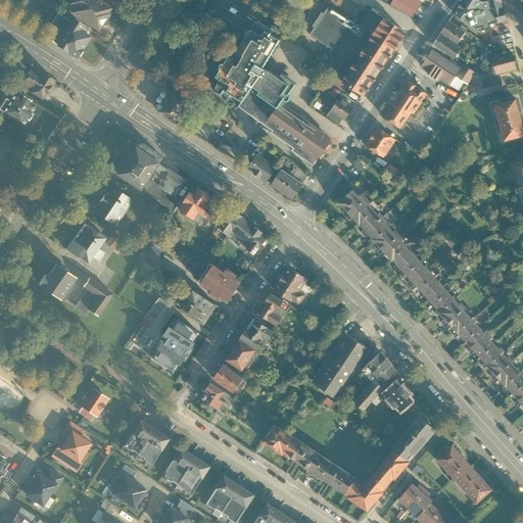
[(110,12),(92,0),(72,0),(63,13),(95,35),(110,12)]
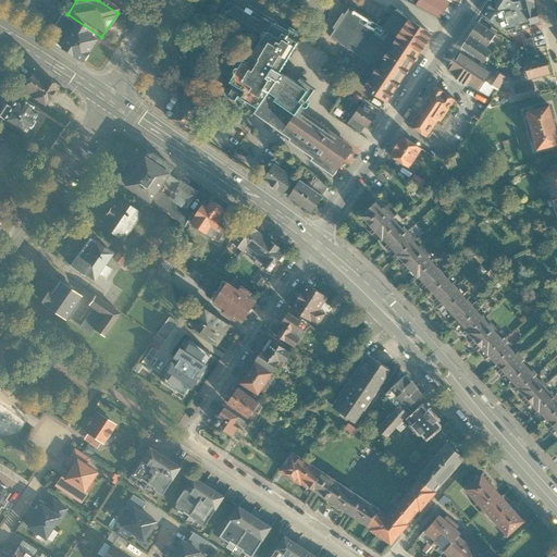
[(123,0),(103,0),(119,9),(123,0)]
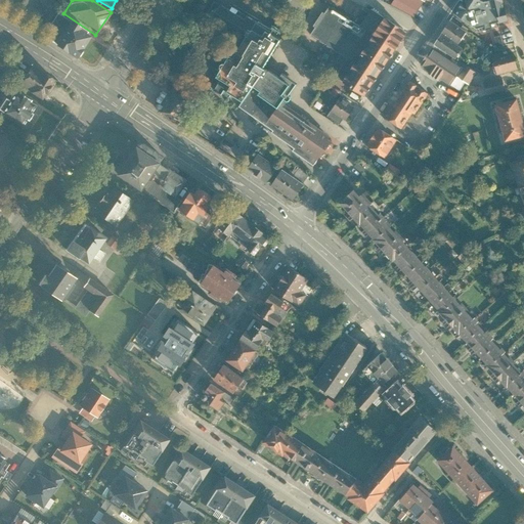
[(415,17),(426,1),(423,0),(397,0),(395,6),(415,17)]
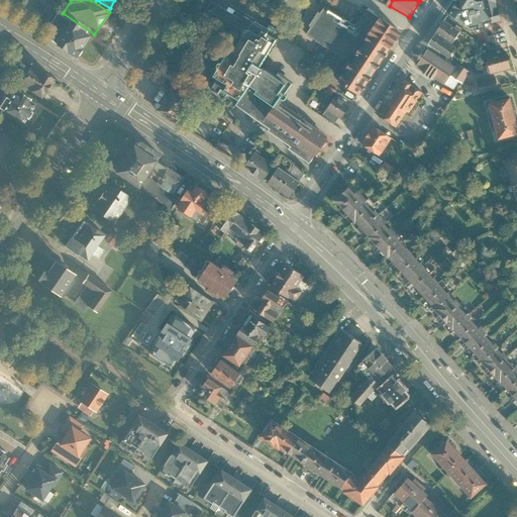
[(457,0),(449,13),(472,27),(472,31),(487,27),(486,24),(502,20),(495,0),(457,0)]
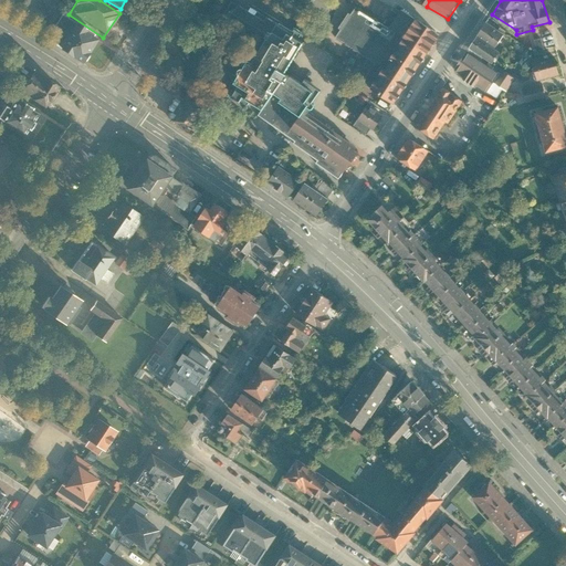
[(291,140),(307,118),(325,92),(306,82),(304,85),(290,76),(305,50),(304,43),(307,38),(306,32),(299,28),(294,35),(269,20),(266,24),(233,3),(222,20),(226,29),(265,51),(252,73),(249,71),(236,92),(239,94),(233,103),(242,108),(243,106),(261,118),(291,140)]
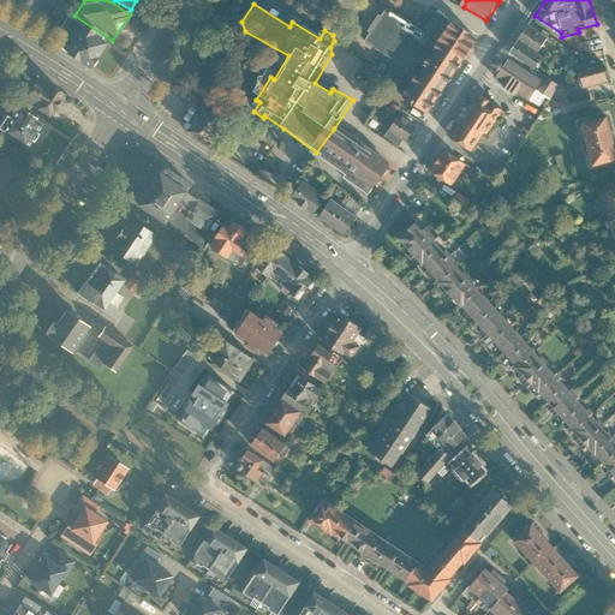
[(429,117),(479,41),(435,12),(424,31),(388,9),(366,41),(400,65),(395,73),(404,78),(394,94),(429,117)]
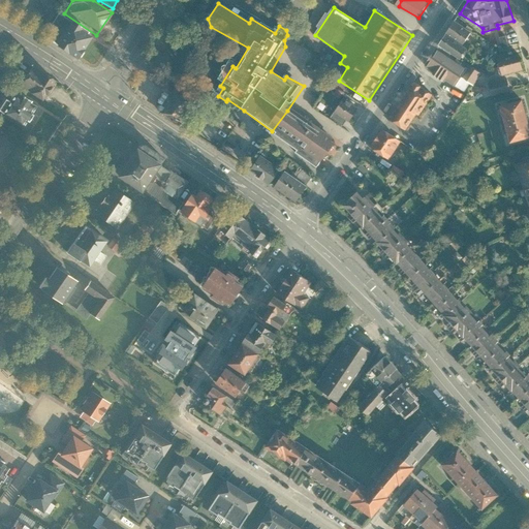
[(41,38),(56,48),(72,23),(58,13),(41,38)]
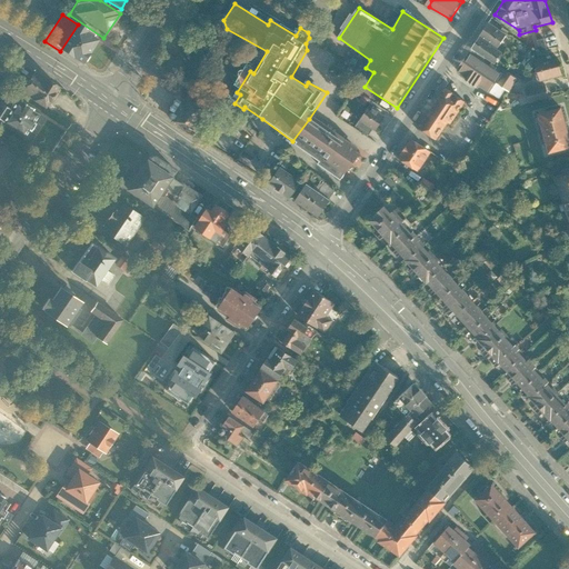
[(99,39),(78,25),(60,51),(81,66),(99,39)]
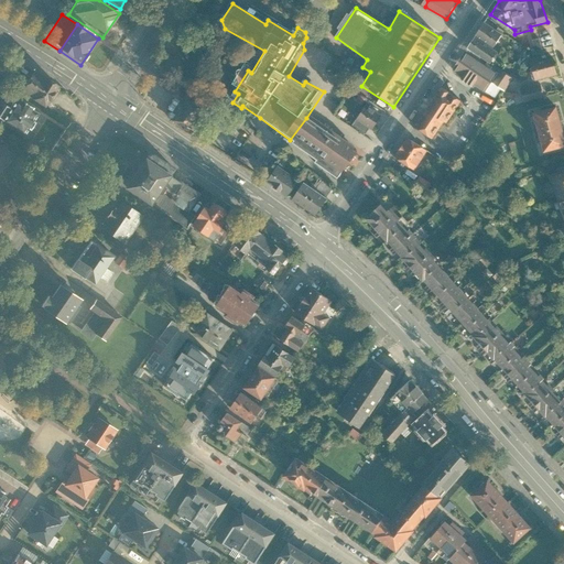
[(527,62),(531,82),(554,76),(550,56),(527,62)]
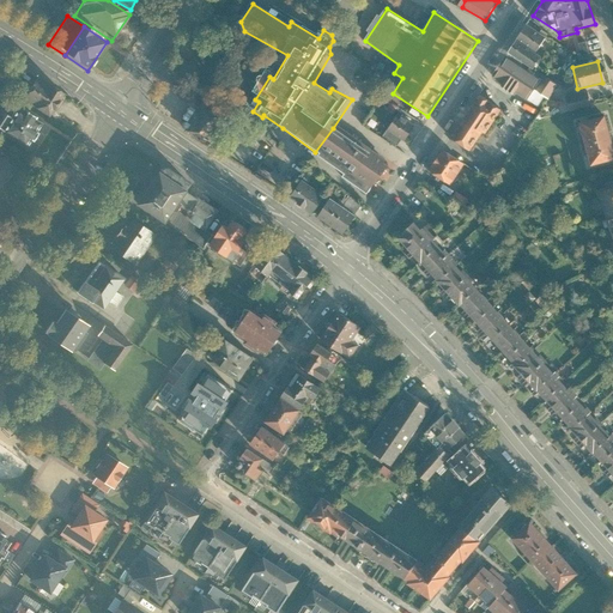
[(52,117),(66,96),(40,78),(25,98),(52,117)]
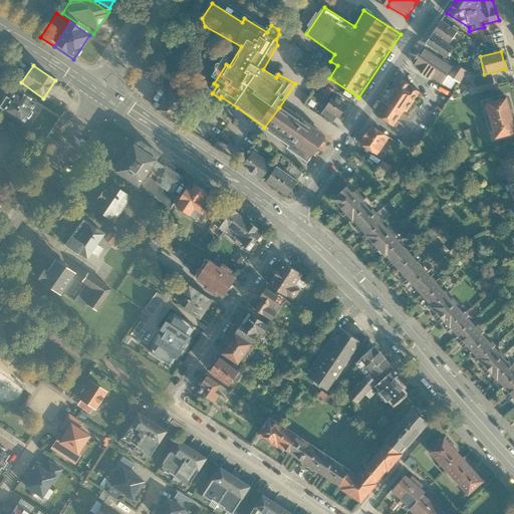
[(378,116),(395,126),(406,109),(407,110),(421,87),(403,77),(378,116)]
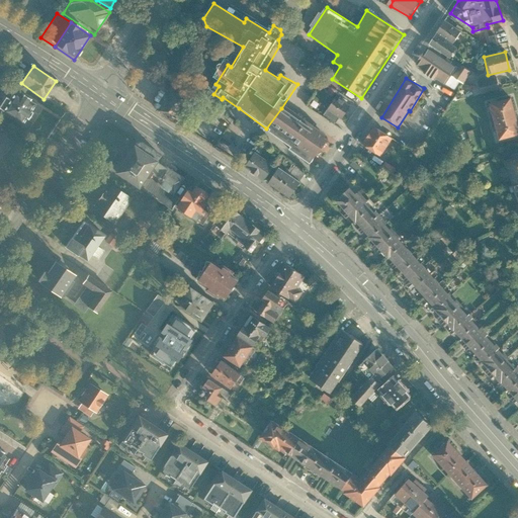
[(479,82),(482,95),(499,91),(496,78),(479,82)]
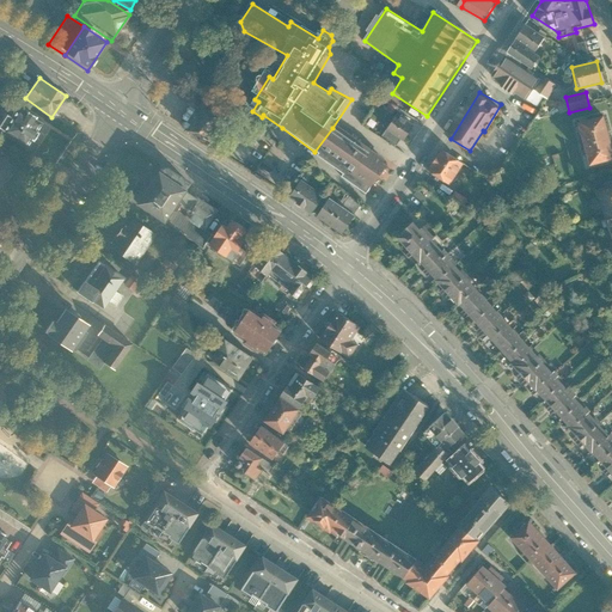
[(208,142),(227,114),(202,98),(201,101),(190,93),(185,102),(190,105),(182,117),(184,127),(208,142)]
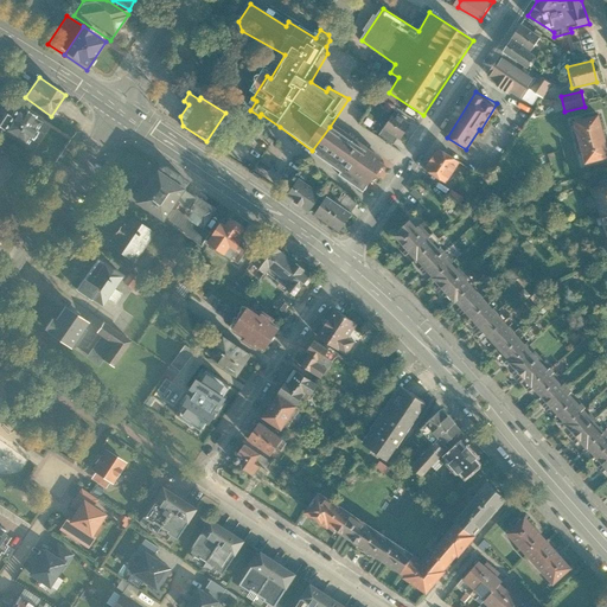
[(0,128),(27,147),(45,120),(17,101),(0,125),(0,128)]
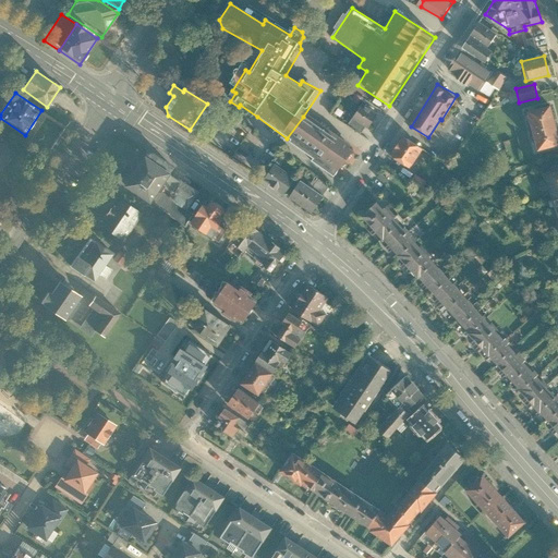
[(557,142),(557,134),(549,101),(526,108),(537,147),(557,142)]
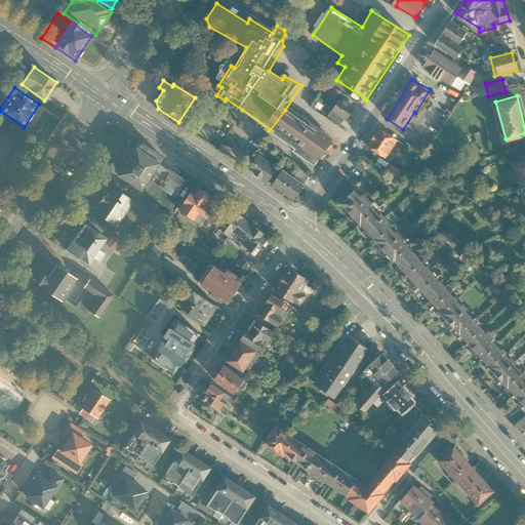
[(356,109),(341,99),(332,113),(348,123),(356,109)]
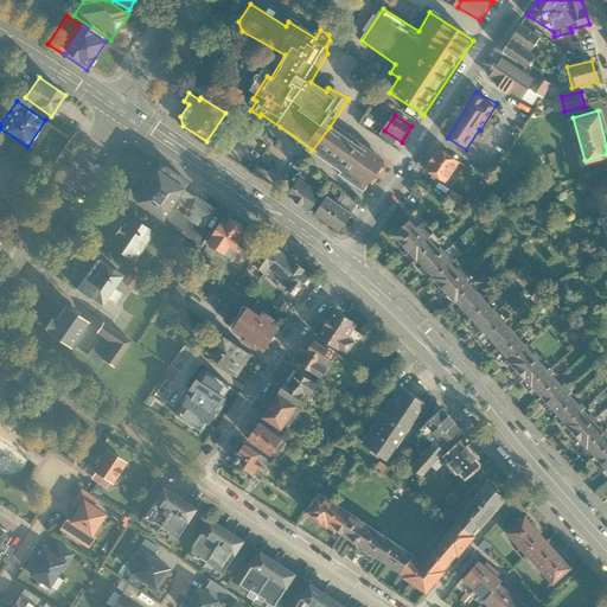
[(330,127),(312,151),(343,173),(340,178),(369,197),(389,167),(379,160),(330,127)]
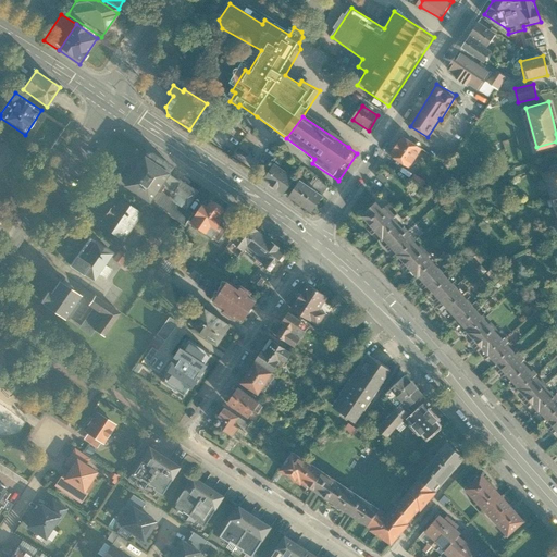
[(392,153),(410,165),(423,147),(404,135),(392,153)]
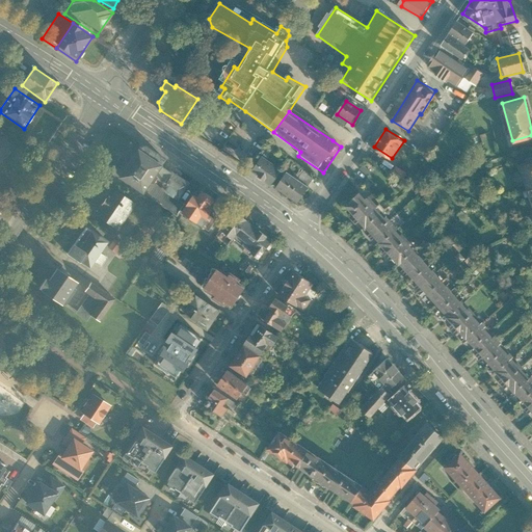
[(0,164),(16,141),(0,130),(0,164)]
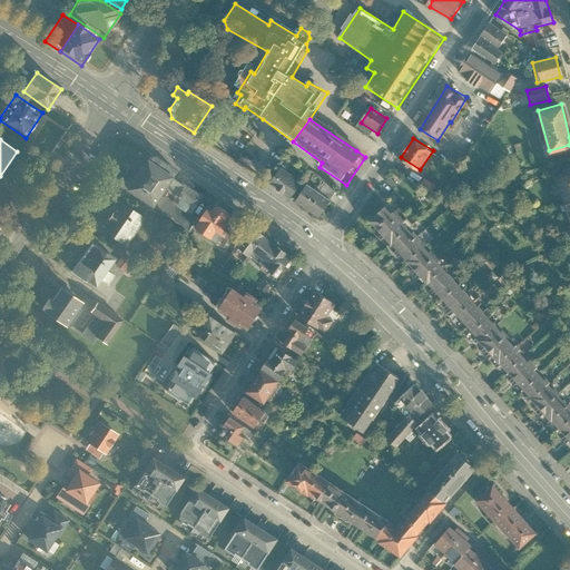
[(147,151),(125,184),(150,203),(159,192),(174,169),(147,151)]
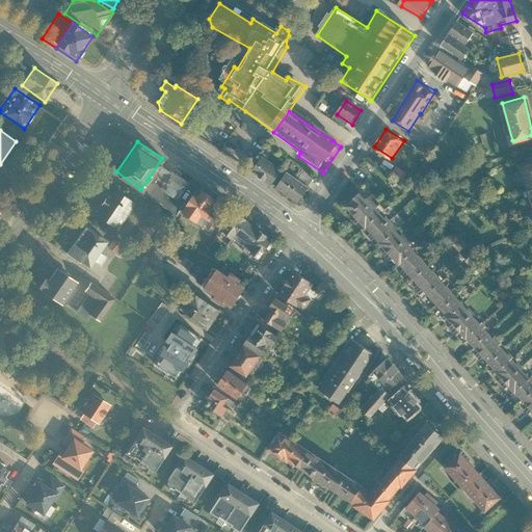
[(263,154),(251,169),(271,183),(283,168),(263,154)]
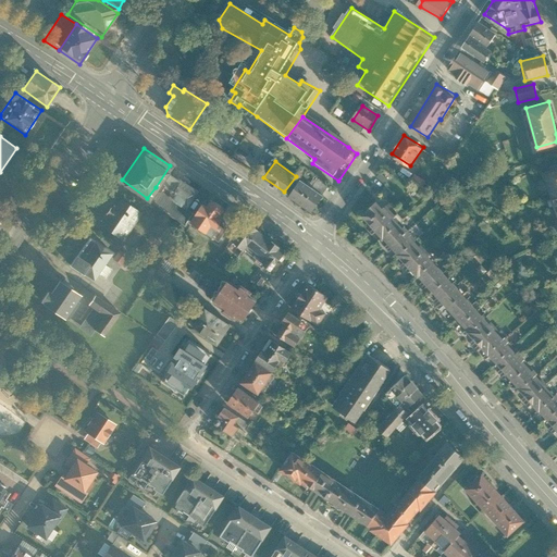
[(556,163),(541,170),(549,195),(556,192),(556,163)]
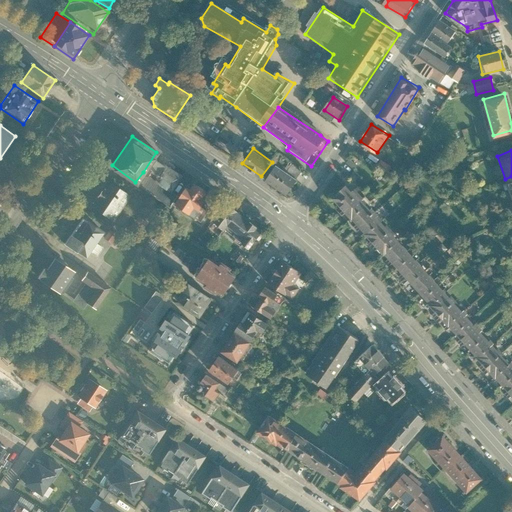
[(183,174),(165,162),(154,179),(143,172),(135,182),(170,206),(178,195),(172,191),(183,174)]
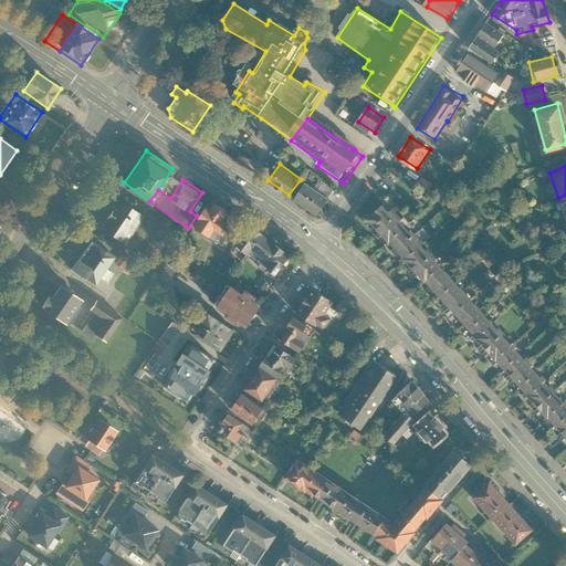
[(306,180),(294,198),(316,213),(328,196),(306,180)]
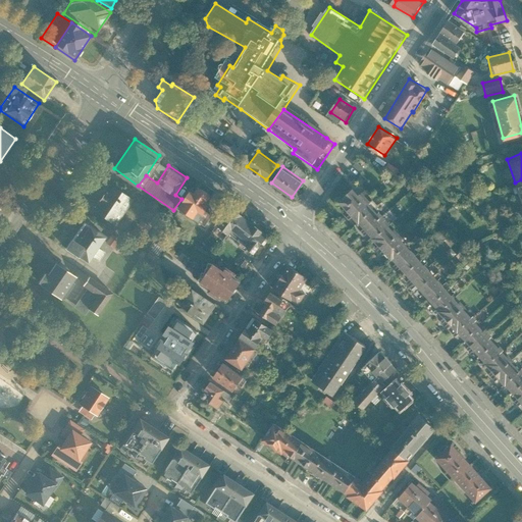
[(93,208),(114,222),(131,197),(109,183),(93,208)]
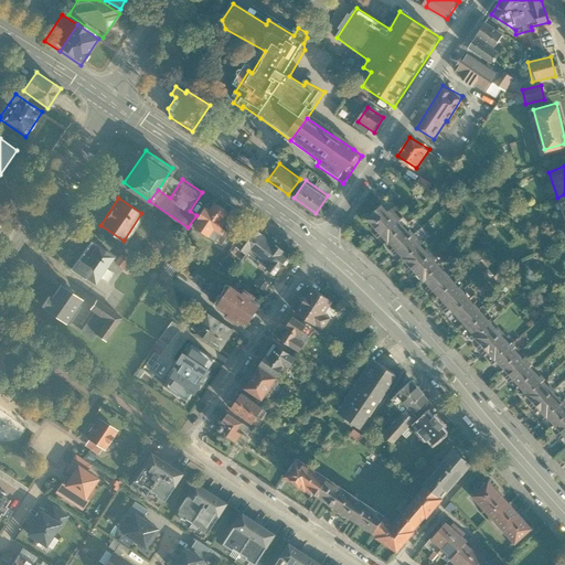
[(211,206),(206,203),(193,224),(222,244),(230,233),(221,227),(227,217),(224,215),(228,209),(215,199),(211,206)]
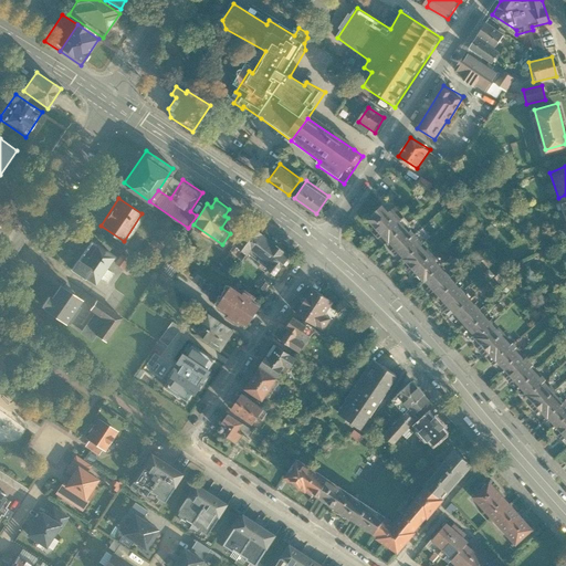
[(388,200),(370,216),(379,226),(397,210),(388,200)]
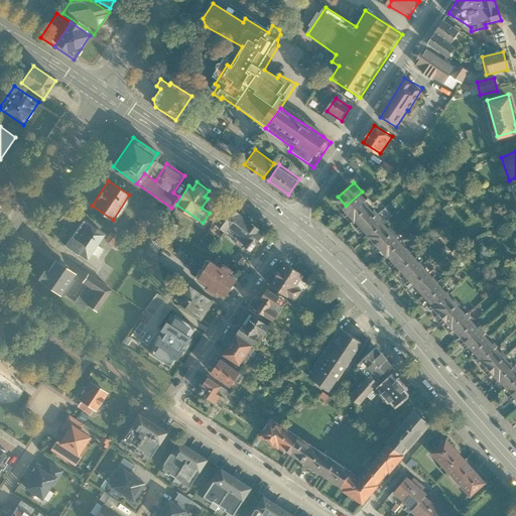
[(369,201),(362,191),(346,206),(354,214),(369,201)]
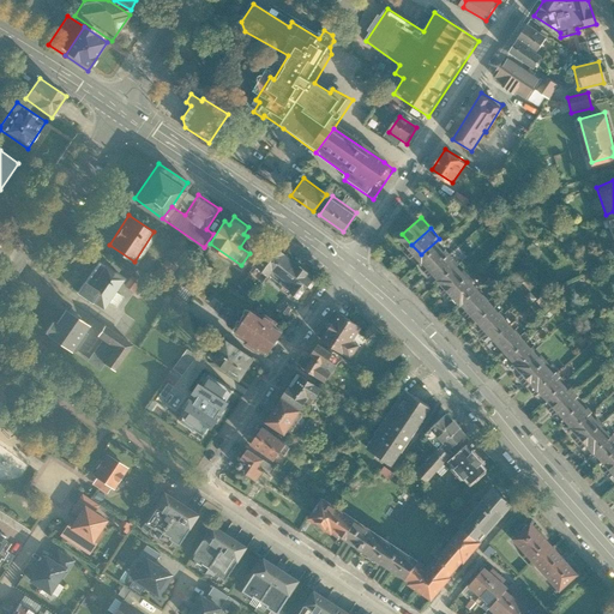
[(449,248),(439,239),(421,254),(429,265),(449,248)]
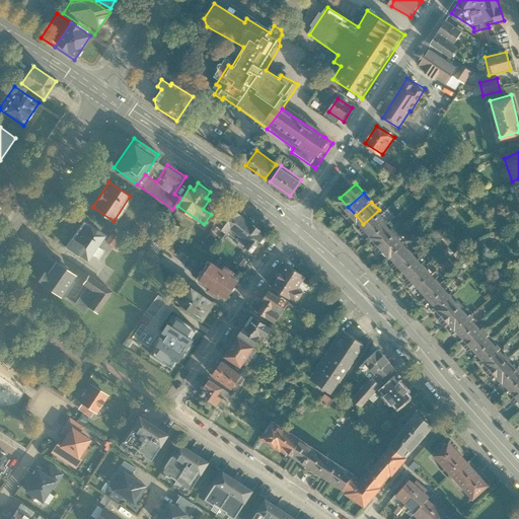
[(253,249),(266,233),(232,208),(220,225),(253,249)]
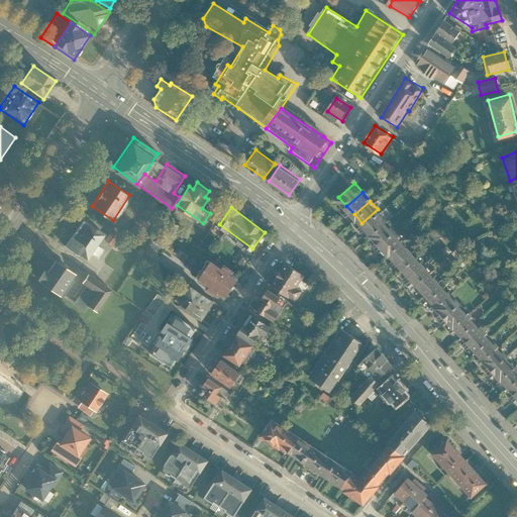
[(386,218),(378,209),(362,223),(370,232),(386,218)]
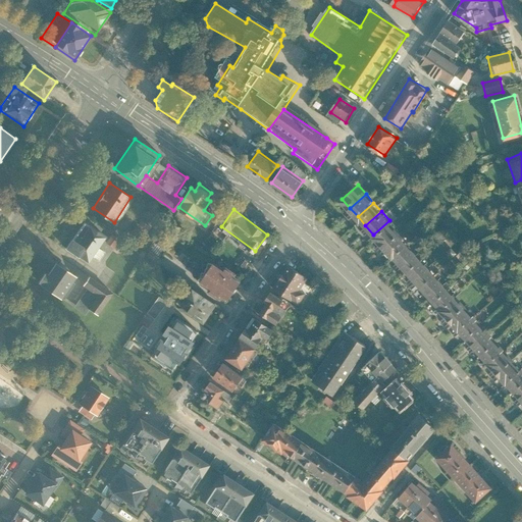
[(86,261),(105,235),(85,220),(66,248),(86,261)]
